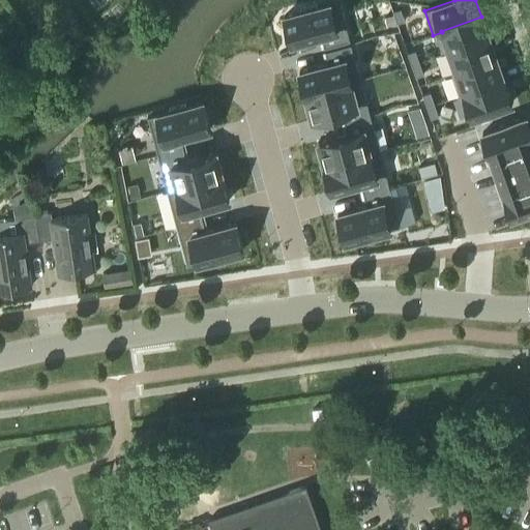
[(300,11),(284,17),(291,43),(321,35),(324,49),(350,41),(340,1),(317,7),(317,5),(300,9),(300,11)]
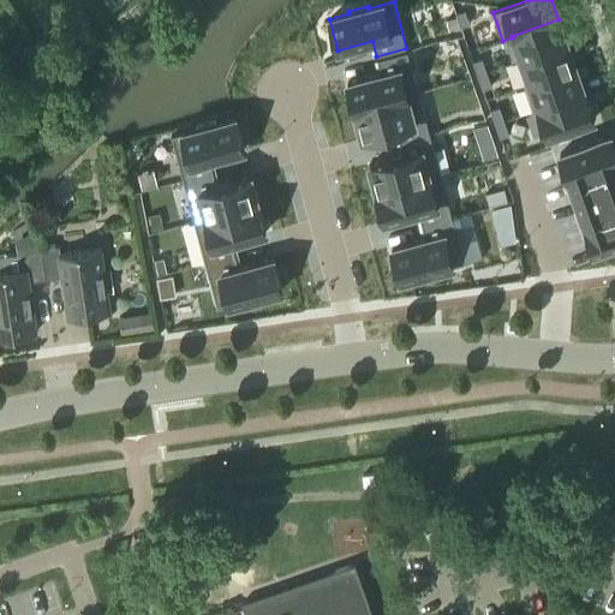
[(465,11),(455,15),(457,17),(460,28),(470,24),(465,11)]
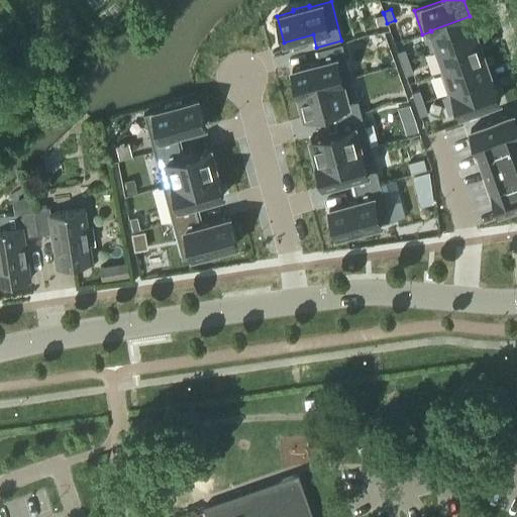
[(384,14),(376,16),(378,25),(387,23),(384,14)]
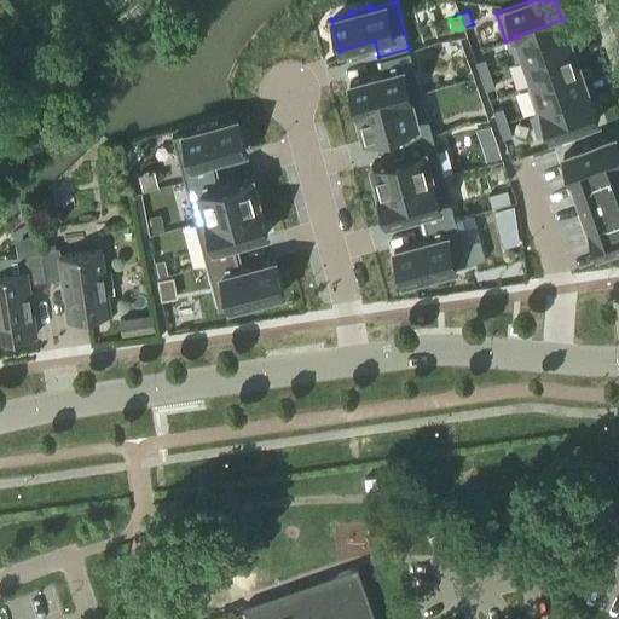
[(562,19),(515,36),(516,38),(525,61),(571,45),(562,19)]
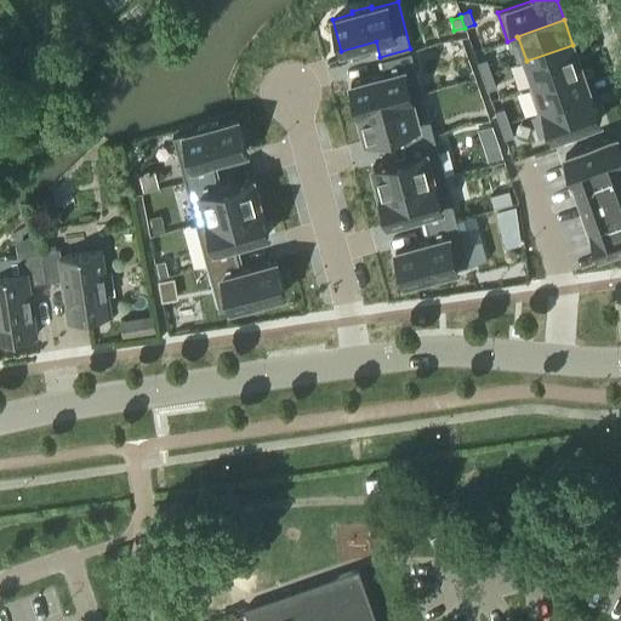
[(573,45),(527,61),(534,84),(535,85),(581,69),(573,45)]
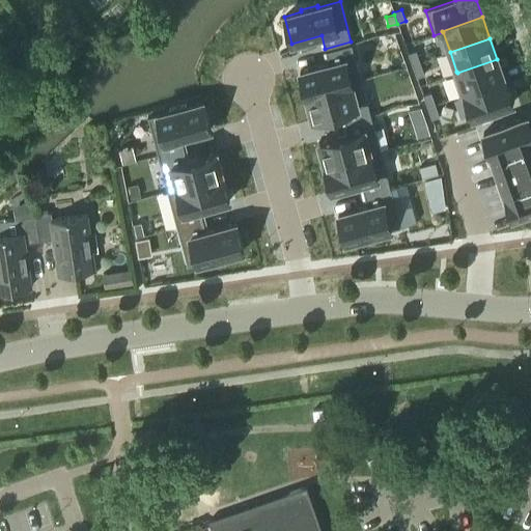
[(329,64),(300,73),(306,96),(361,81),(352,45),(326,52),(329,64)]
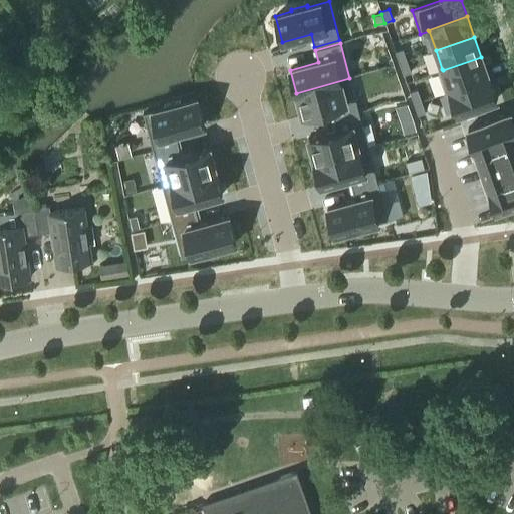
[(403,49),(396,51),(400,63),(407,60),(403,49)]
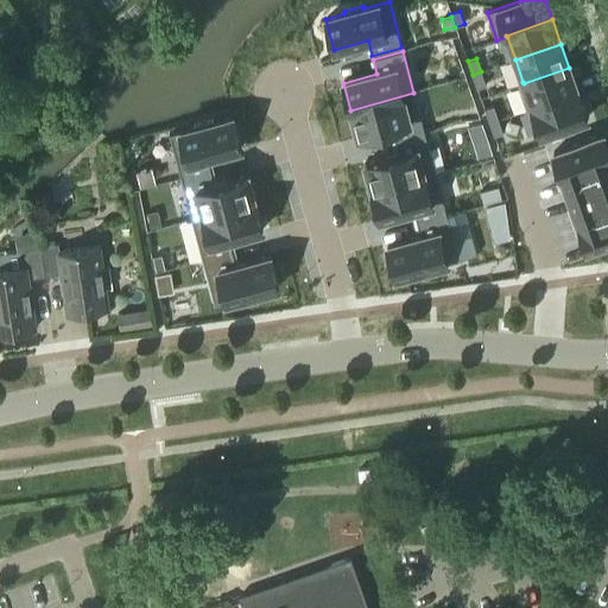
[(523,82),(518,84),(527,111),(532,109),(532,108),(577,93),(569,68),(524,83),(523,82)]
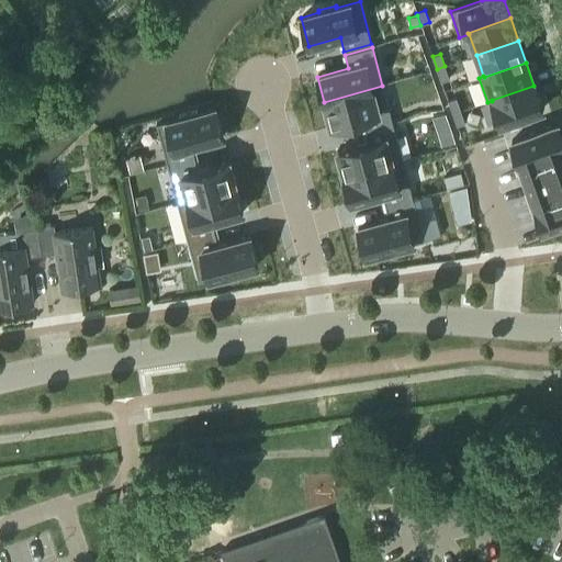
[(445,66),(437,69),(441,81),(449,78),(445,66)]
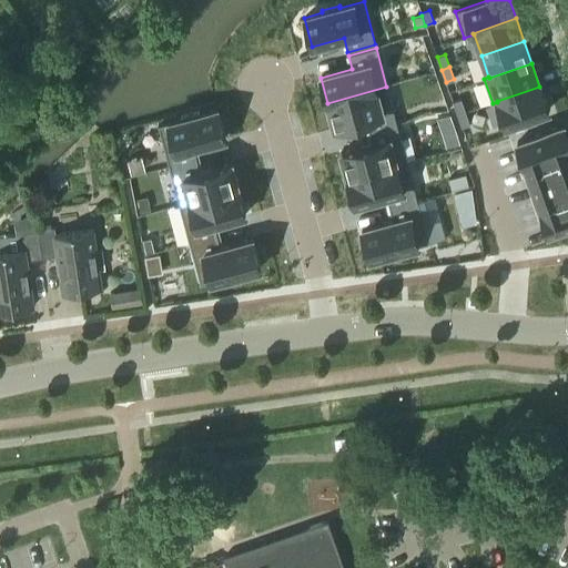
[(386,87),(327,103),(334,129),(366,120),(368,133),(396,125),(386,87)]
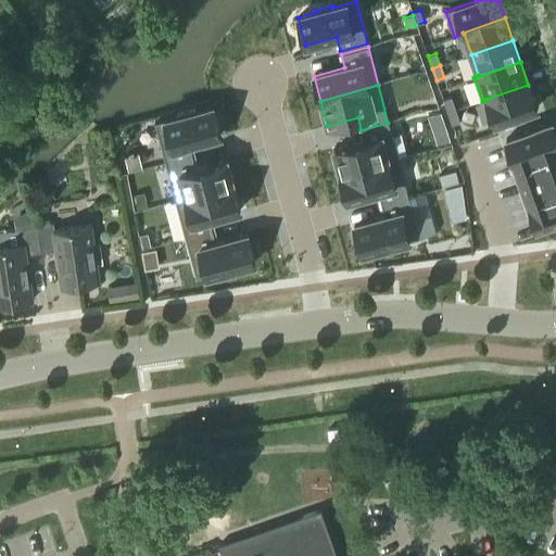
[(528,85),(487,99),(487,100),(495,123),(536,109),(528,85)]
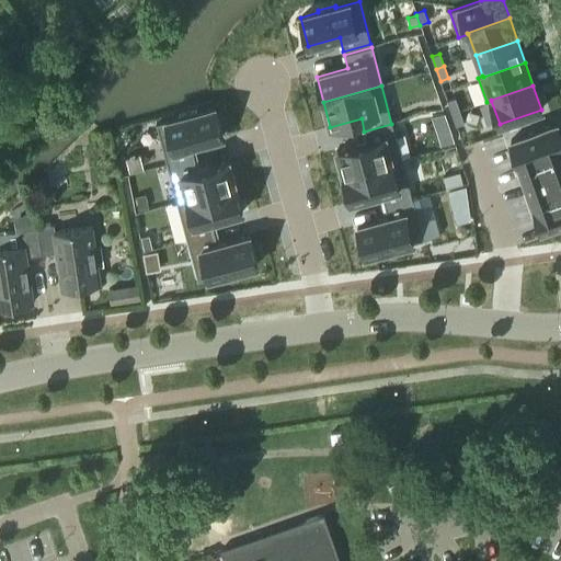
[(455,98),(447,101),(451,113),(460,111),(455,98)]
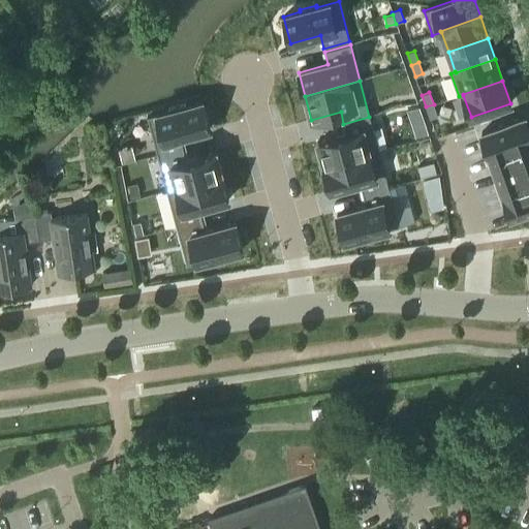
[(169,111),(147,117),(157,156),(183,149),(180,137),(210,129),(203,101),(186,106),(185,104),(168,109),(169,111)]
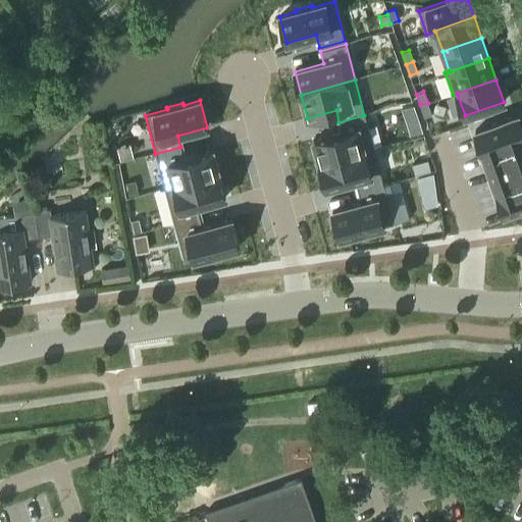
[(428,103),(420,105),(424,117),(432,114),(428,103)]
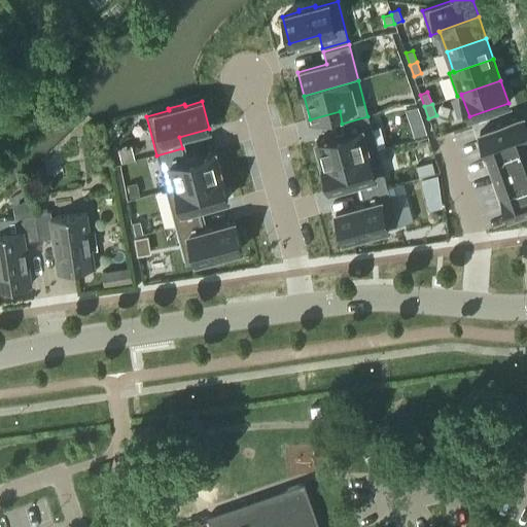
[(417,106),(406,110),(409,118),(420,114),(417,106)]
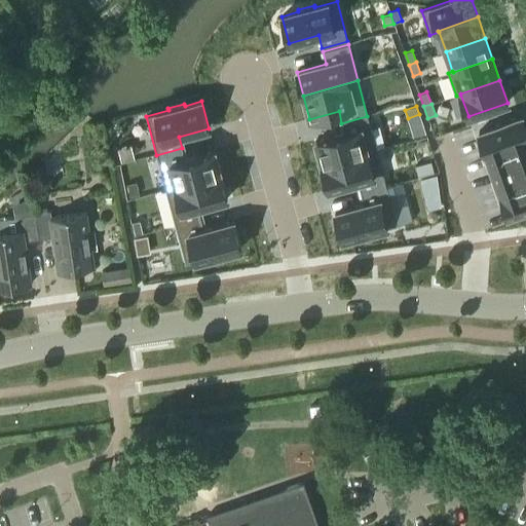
[(344,135),(315,142),(323,165),(377,151),(367,116),(341,123),(344,135)]
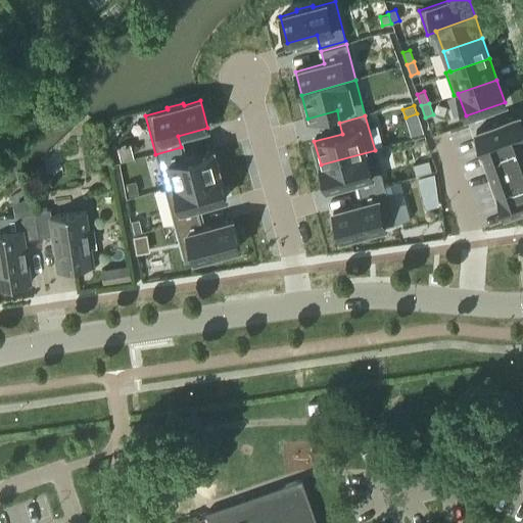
[(522,129),(519,115),(476,131),(505,215),(522,207),(522,129)]
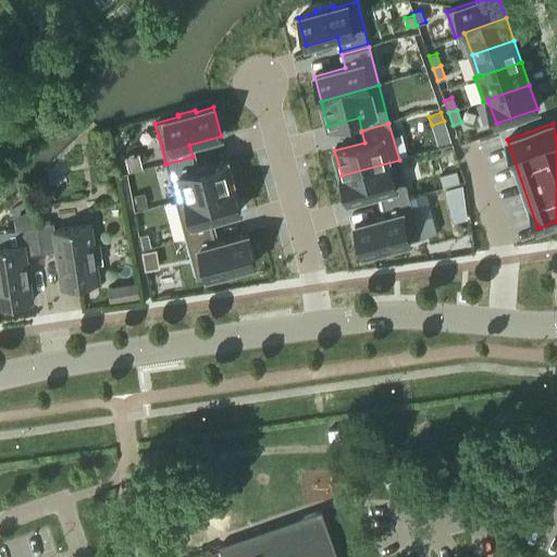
[(193,157),(165,164),(176,201),(234,186),(227,160),(196,169),(193,157)]
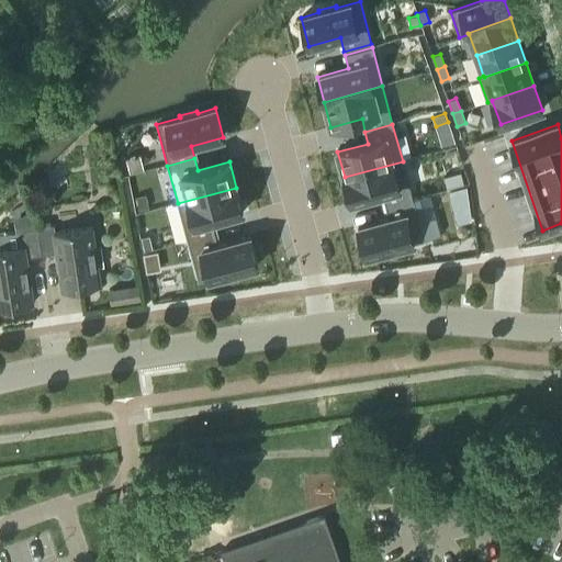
[(403,161),(345,177),(351,202),(382,194),(385,206),(413,199),(403,161)]
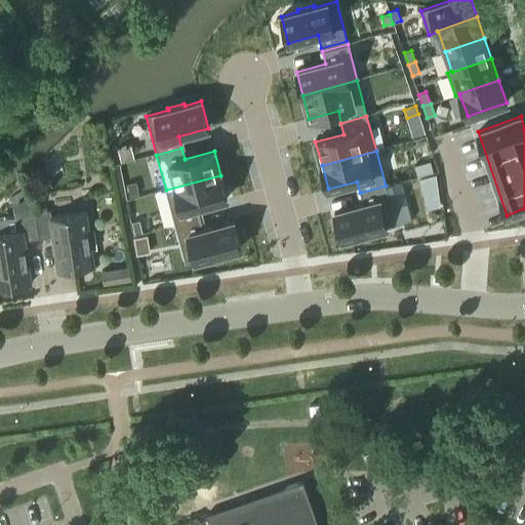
[(430,162),(414,165),(416,175),(432,171),(430,162)]
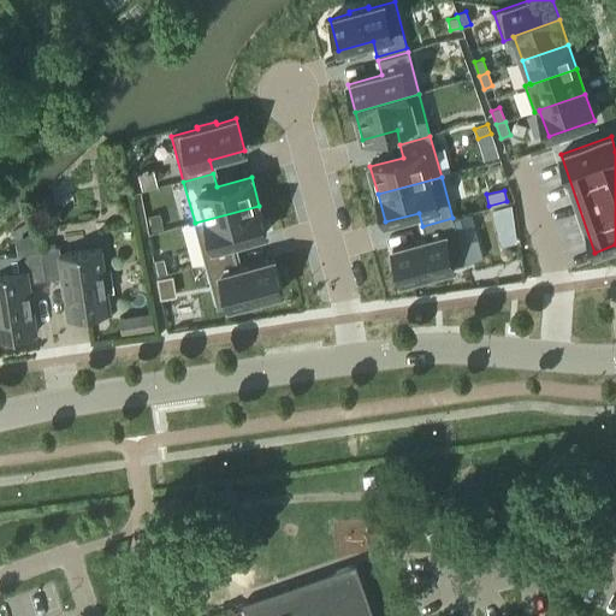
[(259,206),(195,223),(206,264),(236,256),(232,242),(266,234),(259,206)]
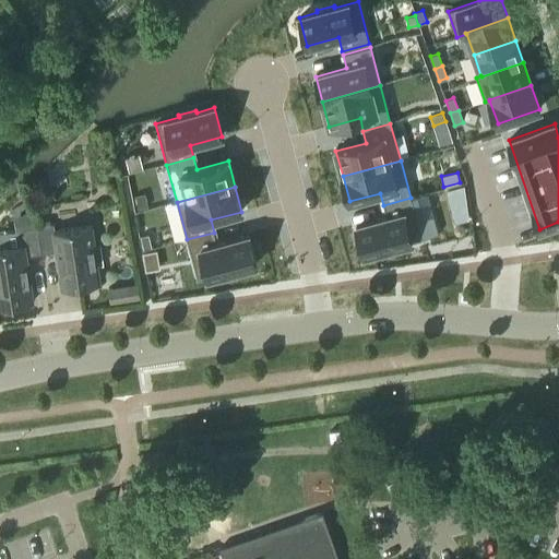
[(144,193),(133,195),(137,209),(147,206),(144,193)]
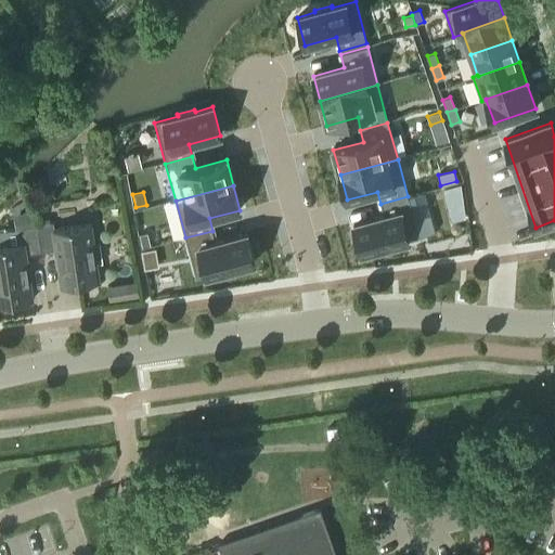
[(384,216),(353,224),(361,253),(378,248),(379,255),(397,249),(396,244),(417,237),(418,237),(435,233),(424,192),(408,196),(381,204),(384,216)]
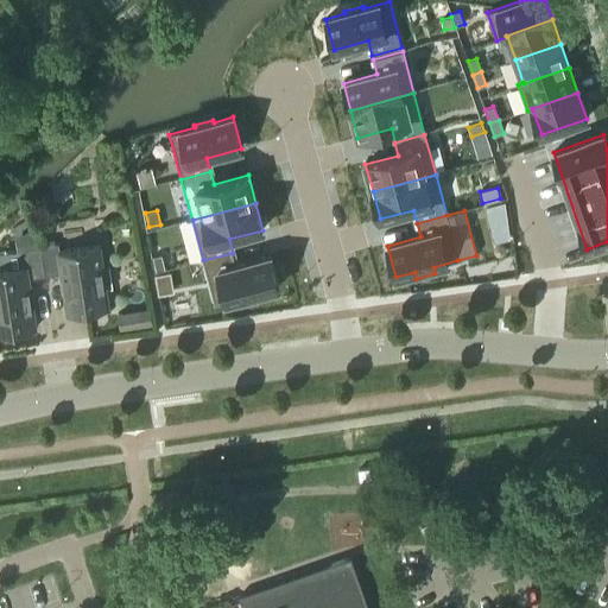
[(39,248),(44,277),(61,274),(67,315),(107,309),(105,290),(111,289),(107,270),(101,271),(97,247),(78,251),(78,249),(75,249),(75,251),(58,253),(57,246),(39,248)]
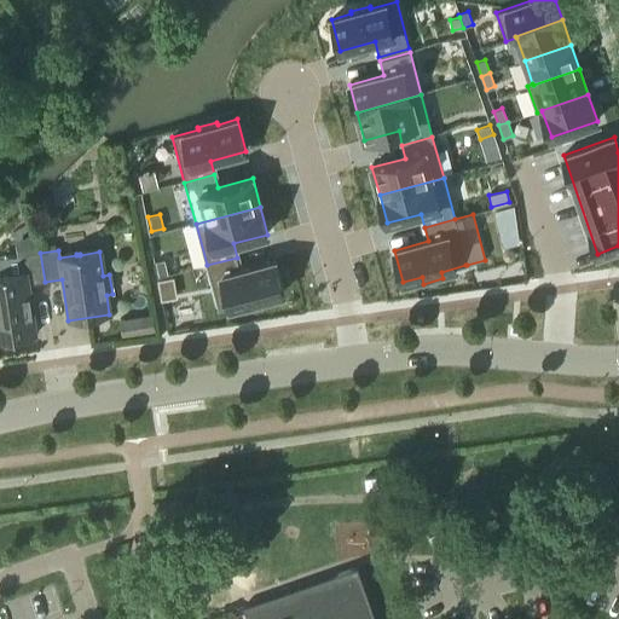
[(28,284),(45,282),(40,253),(22,255),(22,256),(0,259),(0,271),(0,276),(0,340),(35,335),(28,284)]
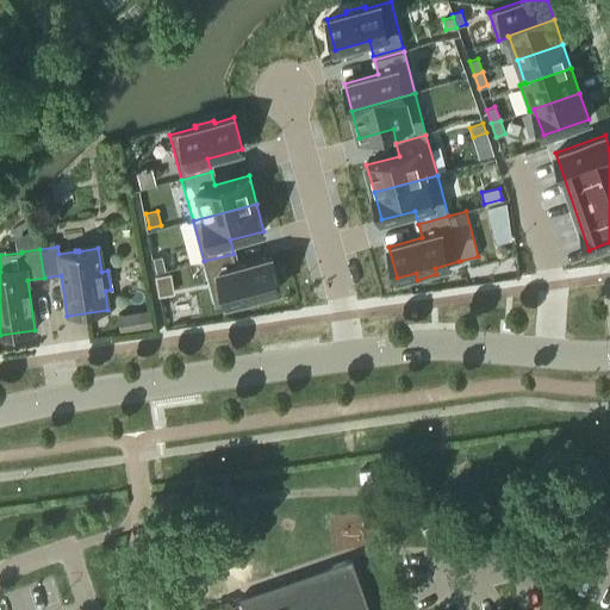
[(234,254),(204,261),(216,306),(241,299),(243,306),(262,300),(260,294),(279,290),(271,257),(237,267),(234,254)]
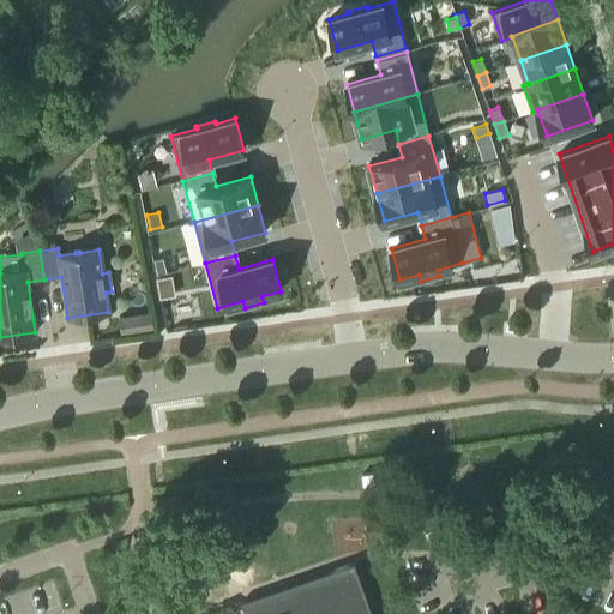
[(163,257),(154,259),(157,275),(166,272),(163,257)]
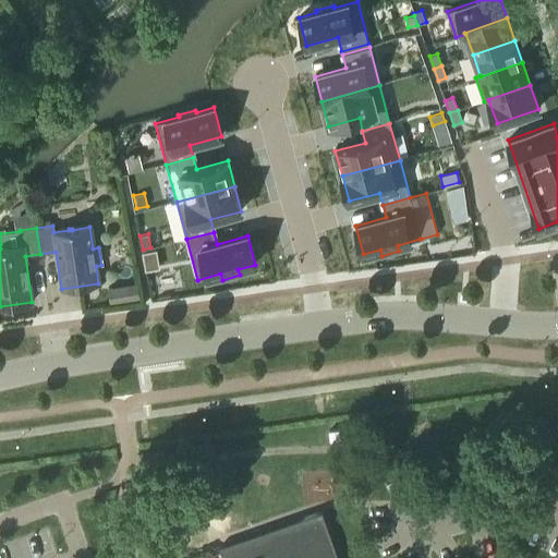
[(156,249),(142,252),(145,270),(159,267),(156,249)]
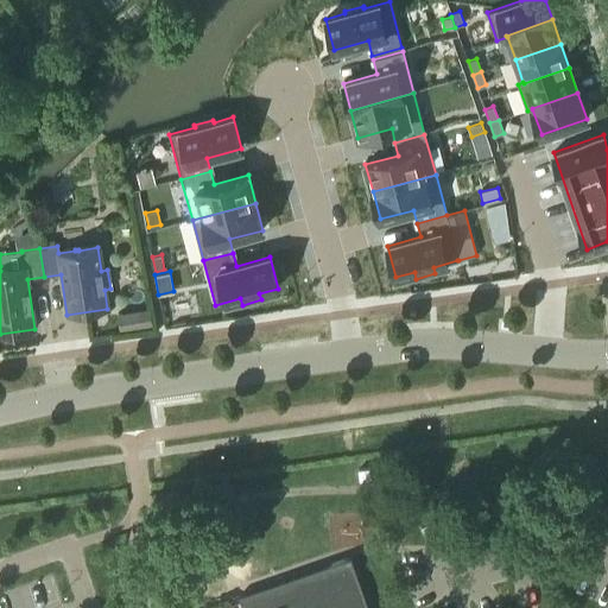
[(147,310),(118,315),(120,330),(150,325),(147,310)]
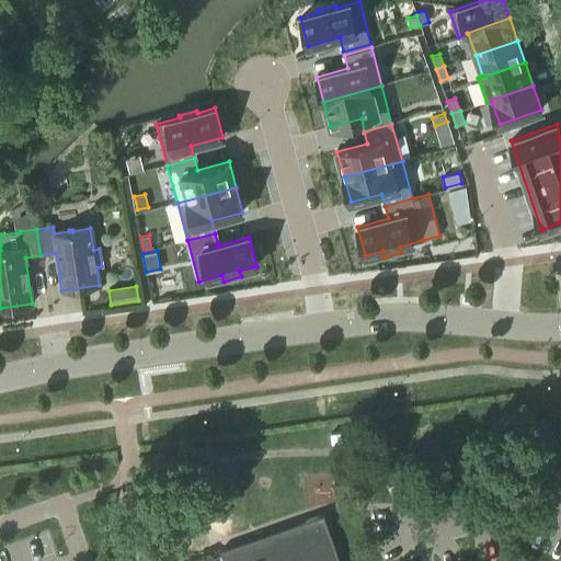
[(423,423),(408,425),(409,439),(424,437),(423,423)]
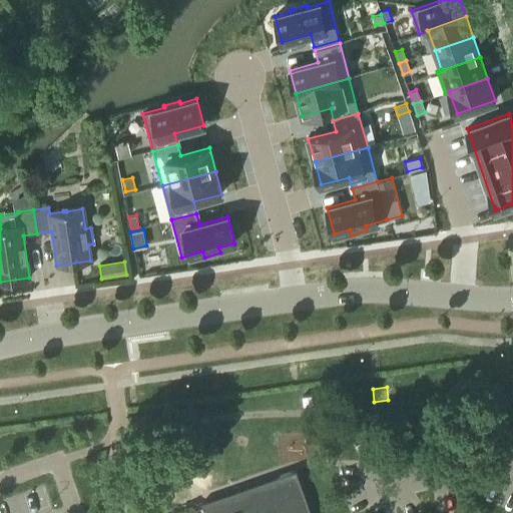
[(313,396),(303,397),(304,407),(313,407),(313,396)]
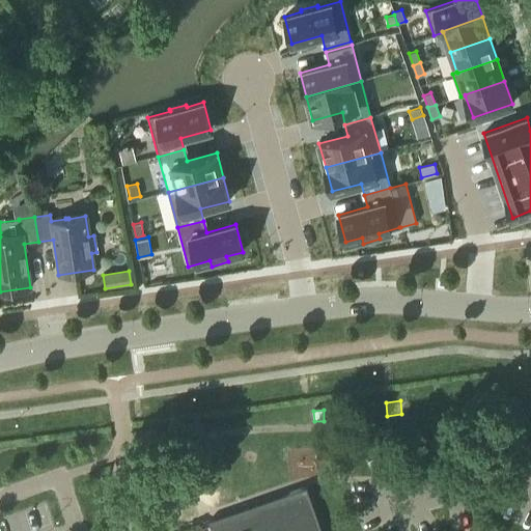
[(322,530),(306,487),(208,522),(212,530),(322,530)]
